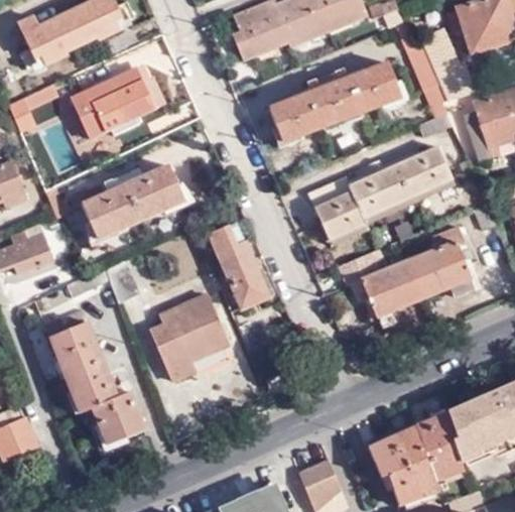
[(38,25),(32,15),(16,23),(32,57),(39,54),(44,66),(65,56),(63,51),(95,36),(97,40),(118,30),(114,20),(122,16),(114,0),(92,0),(38,25)]
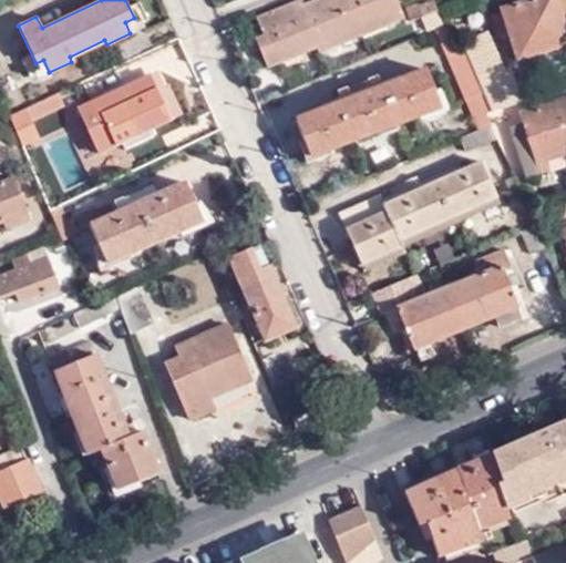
[(317,0),(301,7),(298,0),(260,17),(268,37),(260,40),(271,67),(320,45),(322,51),(401,19),(393,0),(317,0)]
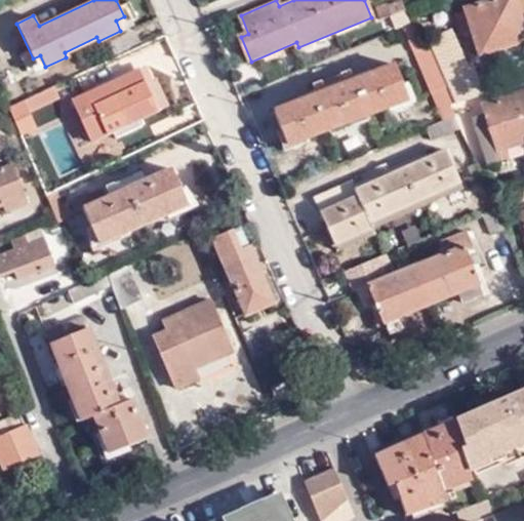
[(377,0),(383,22),(406,16),(402,0),(377,0)]
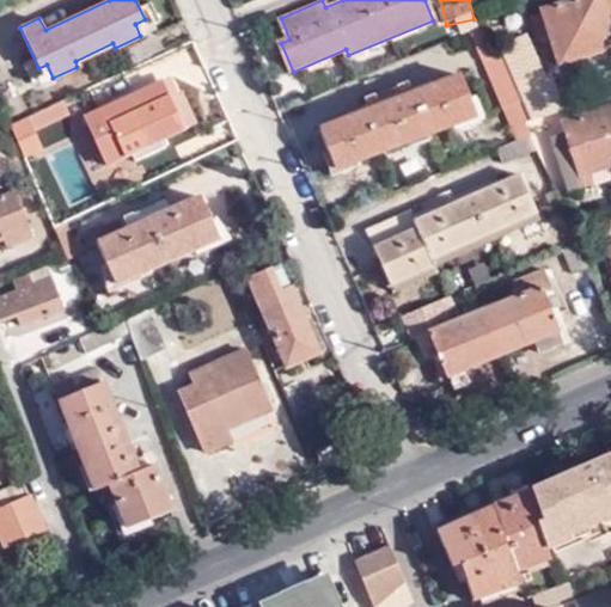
[(610,30),(605,13),(610,11),(610,0),(564,0),(554,4),(554,6),(542,11),(549,34),(561,29),(570,59),(610,43),(610,30)]
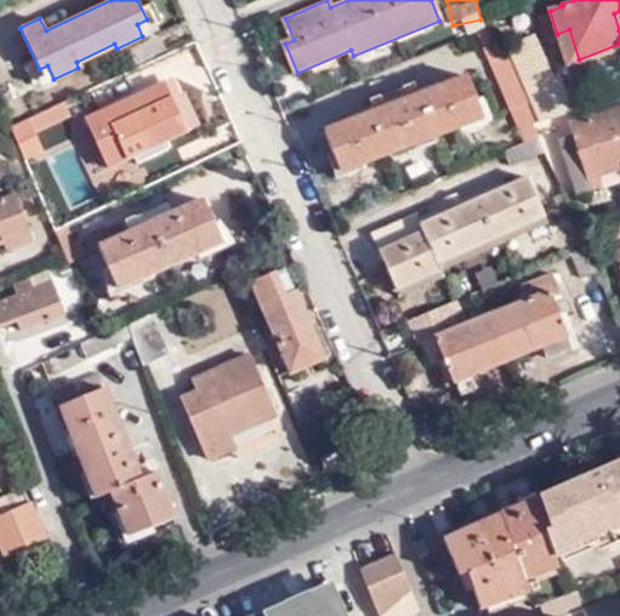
[(534,120),(501,44),(494,27),(479,33),(525,140),(540,133),(534,120)]
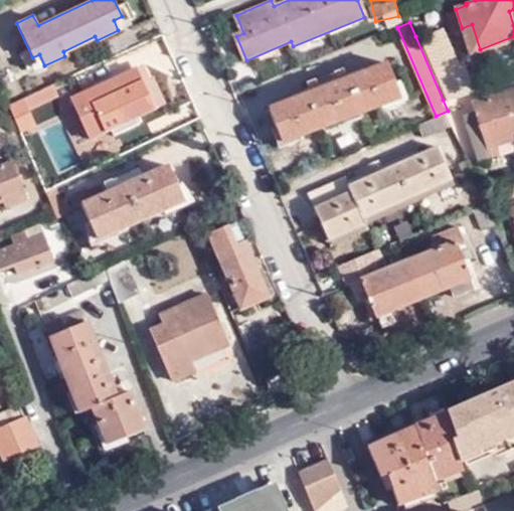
[(445,27),(415,36),(443,100),(474,91),(464,63),(459,64),(445,27)]
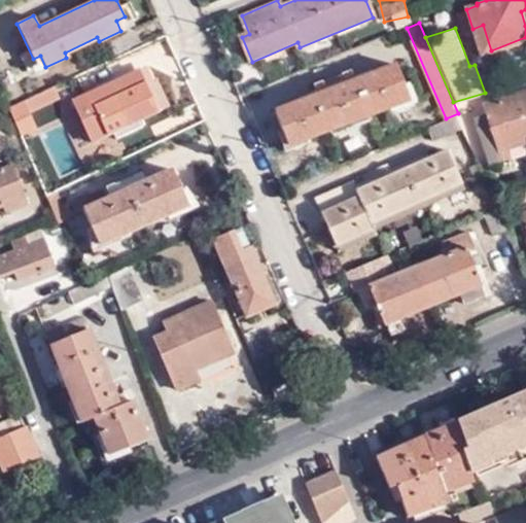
[(408,96),(394,62),(275,111),(288,144),(408,96)]
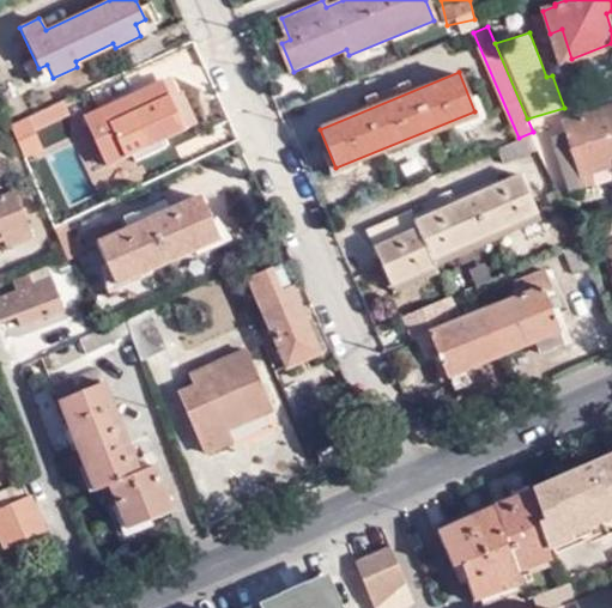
[(158,81),(85,115),(108,163),(193,123),(180,95),(168,99),(158,81)]
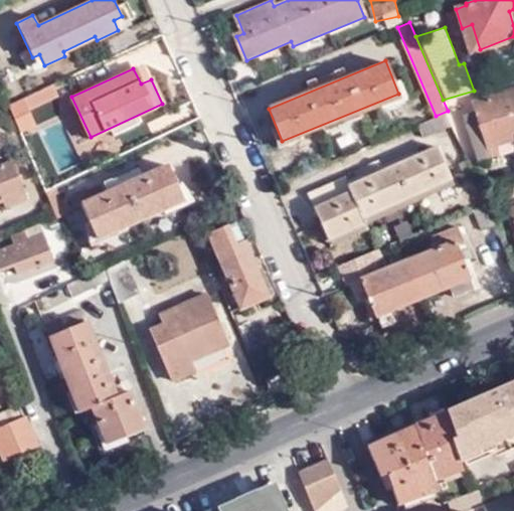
[(443,100),(448,111),(452,122),(465,118),(478,159),(492,154),(488,142),(513,133),(513,76),(474,91),(443,100)]
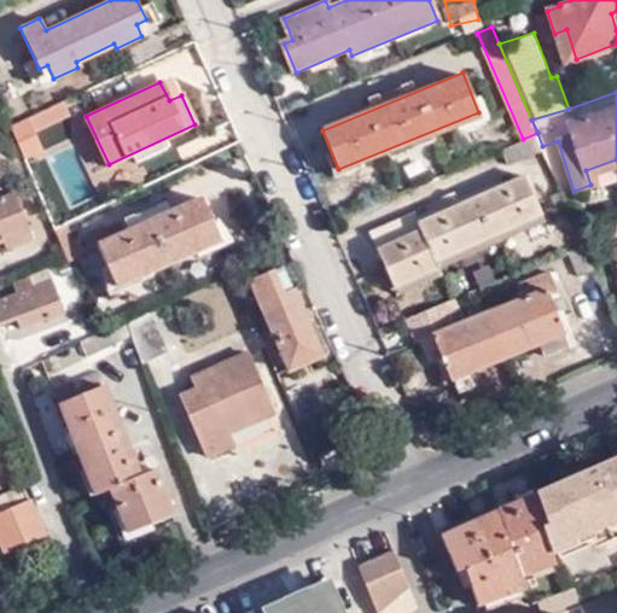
[(75,115),(68,100),(24,120),(30,134),(75,115)]
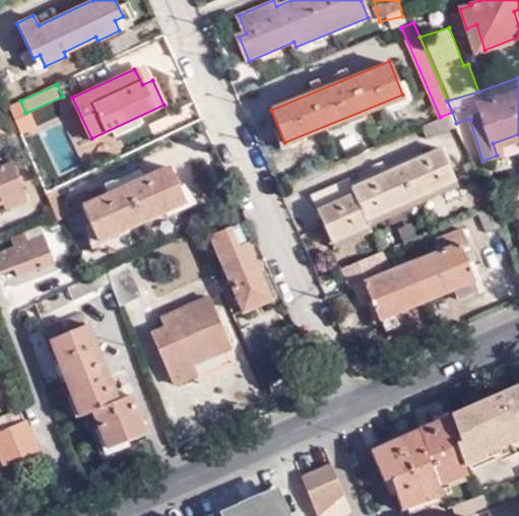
[(21,135),(25,143),(38,139),(25,113),(20,101),(9,106),(21,135)]
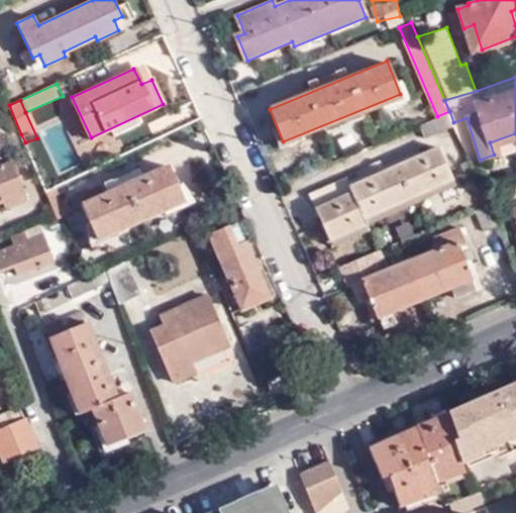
[(454,124),(453,122),(449,111),(437,116),(421,122),(426,136),(454,124)]
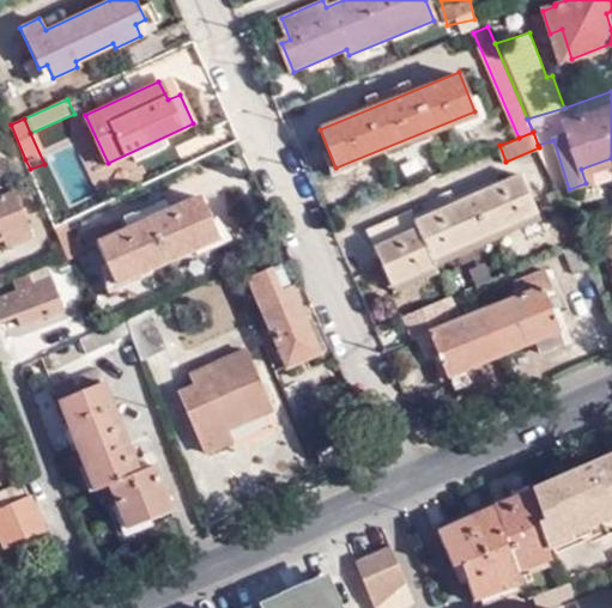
[(413,225),(373,243),(389,280),(436,261),(434,254),(535,213),(519,174),(502,181),(411,218),(413,225)]
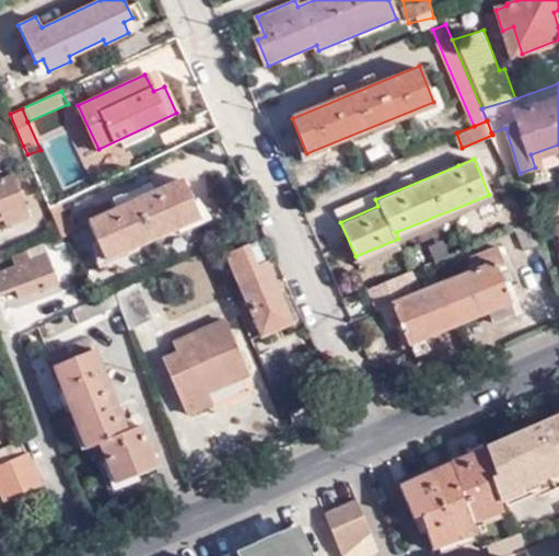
[(371,190),(334,206),(340,222),(377,206),(375,199),(458,165),(450,162),(373,195),(371,190)]
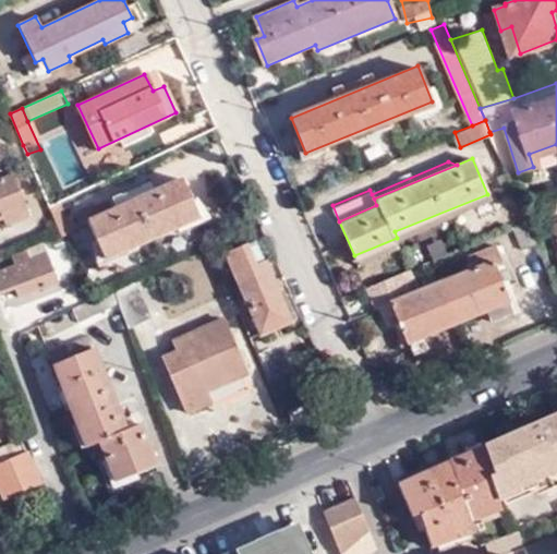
[(504,190),(512,187),(507,172),(497,176),(504,190)]
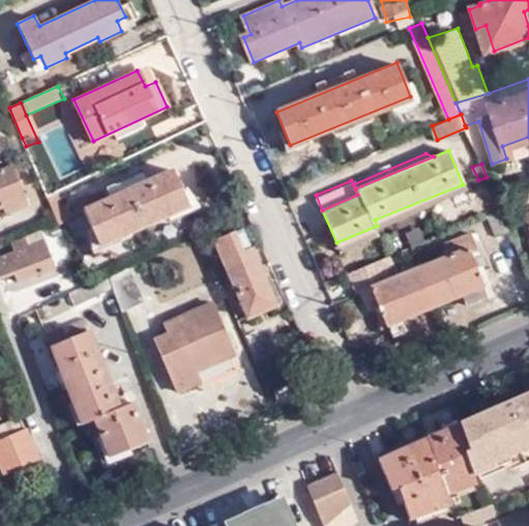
[(0,209),(4,207),(26,199),(13,168),(0,174),(0,209)]
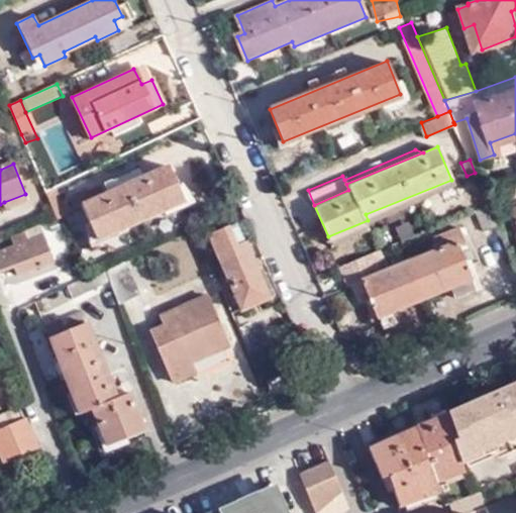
[(96,188),(70,199),(74,210),(82,206),(98,240),(183,200),(168,166),(100,196),(96,188)]
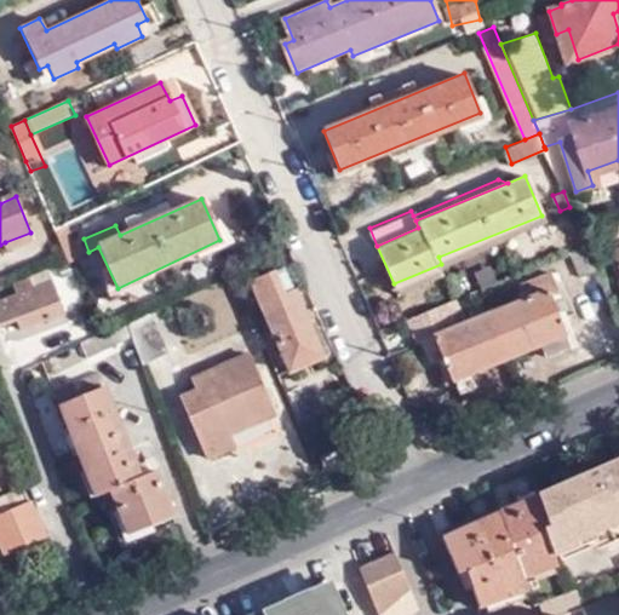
[(441,264),(544,222),(542,216),(439,257),(441,264)]
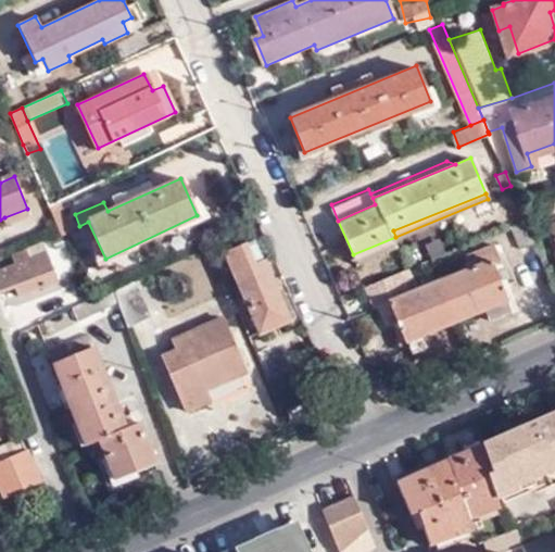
[(27,209),(4,217),(8,225),(30,215),(27,209)]
